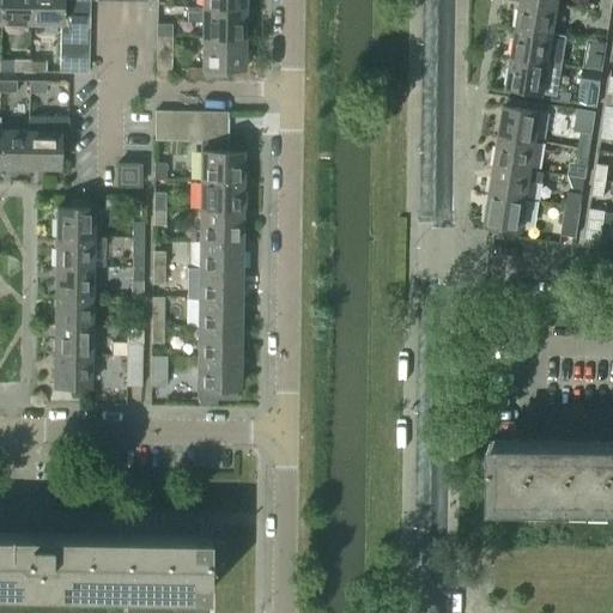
[(32,22),(31,0),(1,0),(2,22),(32,22)]
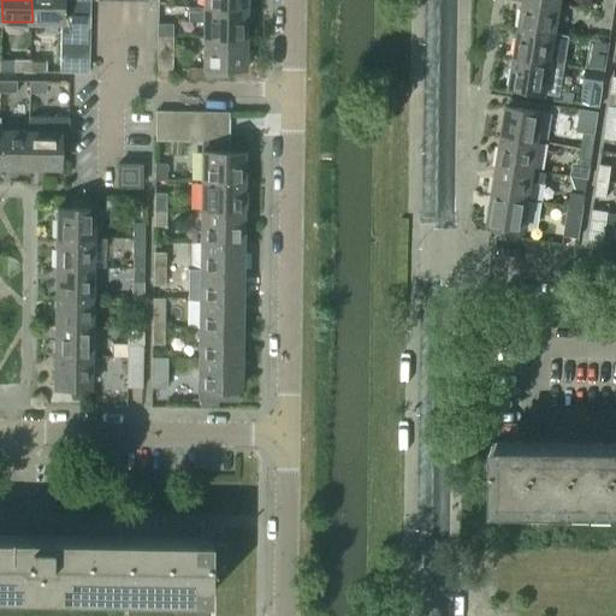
[(31,0),(33,22),(63,22),(63,13),(63,0),(31,0)]
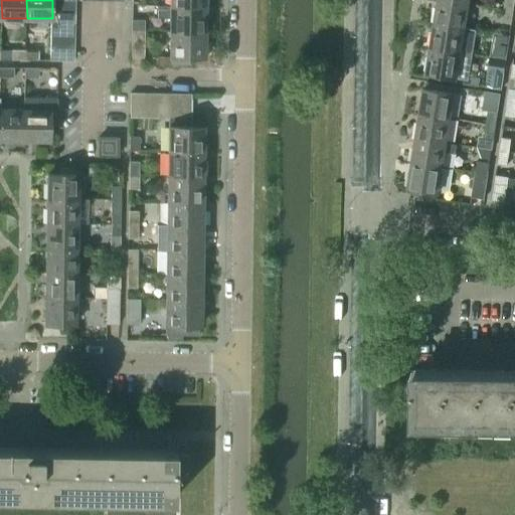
[(76,11),(75,0),(52,0),(52,11),(76,11)]
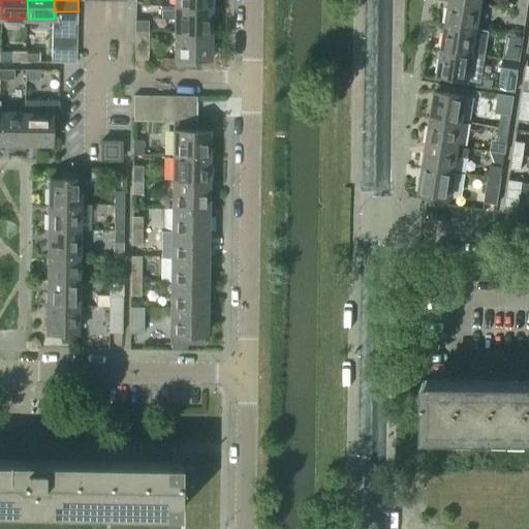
[(459,0),(448,0),(445,24),(475,28),(479,3),(459,0)]
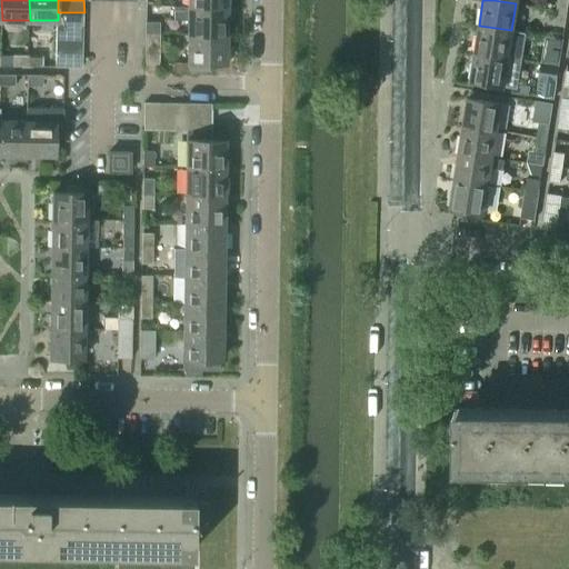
[(557,0),(556,10),(567,11),(568,0),(557,0)]
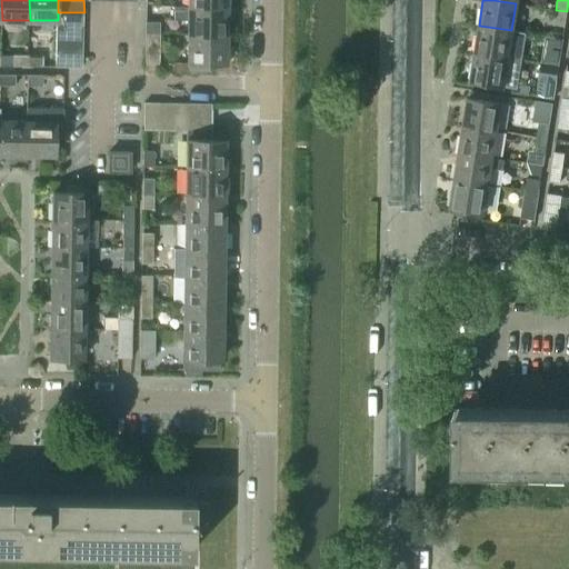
[(173,7),(173,20),(188,20),(188,33),(227,35),(227,7),(188,6),(188,7),(173,7)]
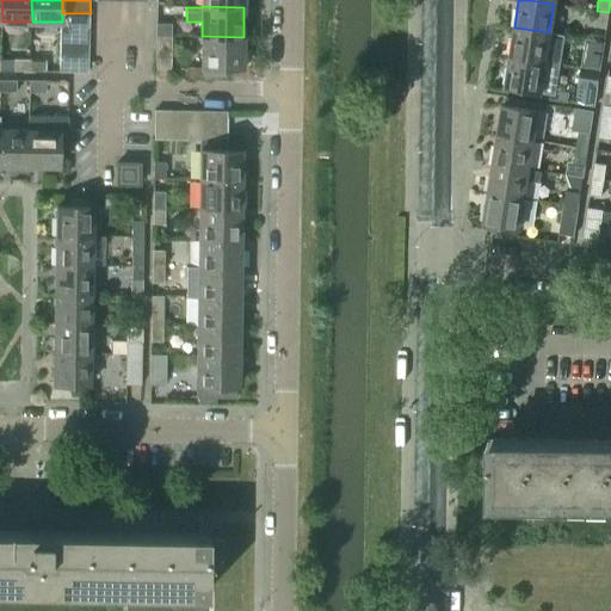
[(606,28),(609,12),(597,11),(594,26),(606,28)]
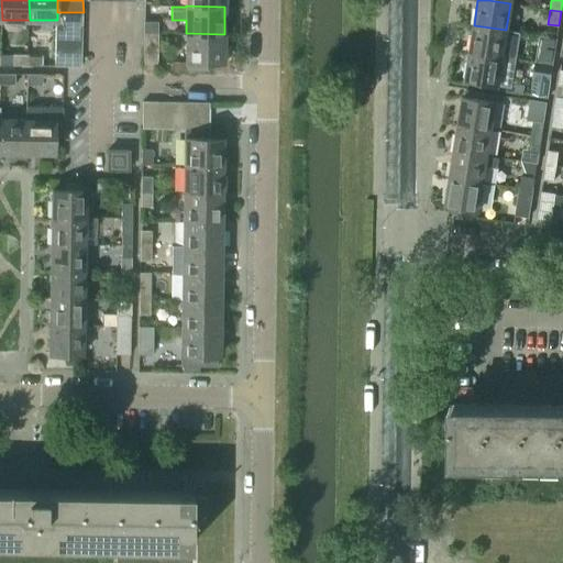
[(84,26),(84,12),(57,12),(57,20),(57,25),(84,26)]
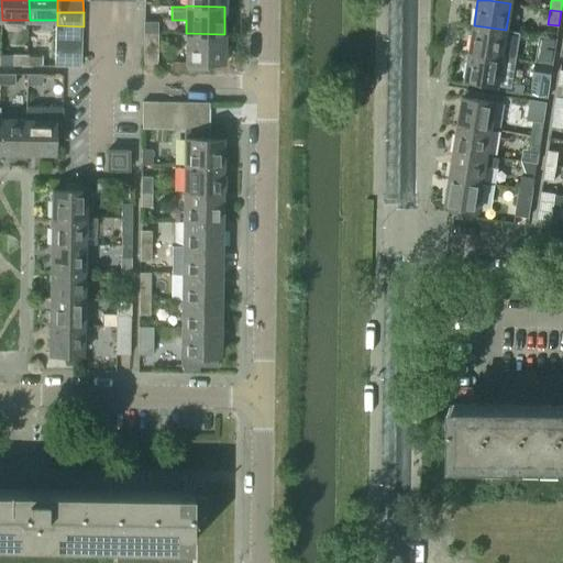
[(144,33),(157,33),(157,22),(144,22),(144,33)]
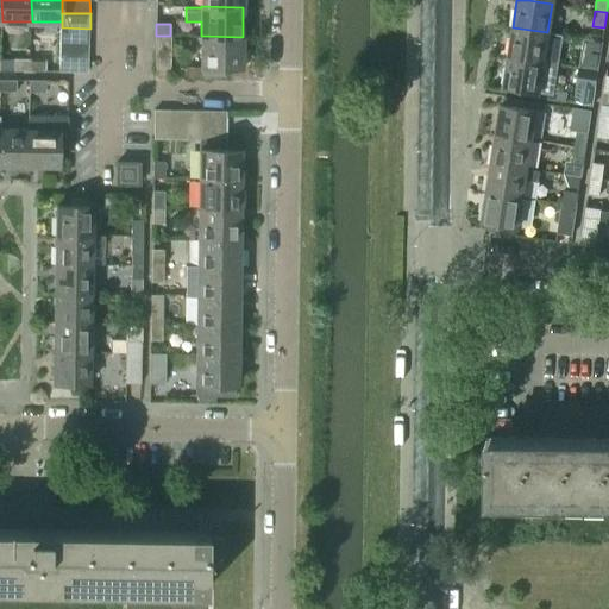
[(89,43),(90,29),(62,27),(62,42),(89,43)]
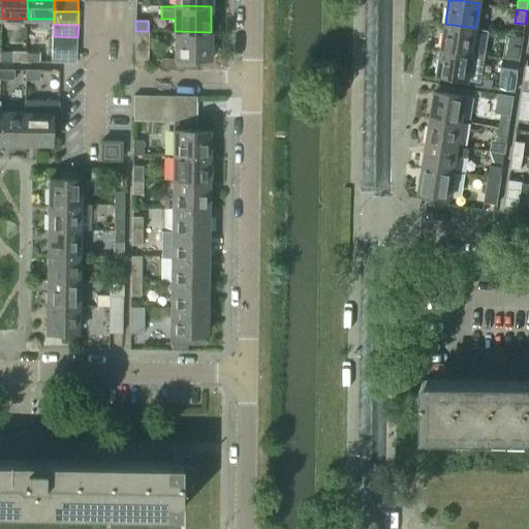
[(445,24),(441,49),(471,54),(486,56),(490,31),(475,28),(445,24)]
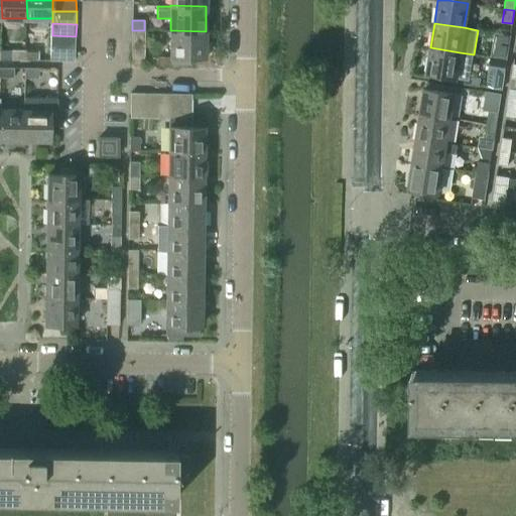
[(144,55),(144,30),(132,30),(132,55),(144,55)]
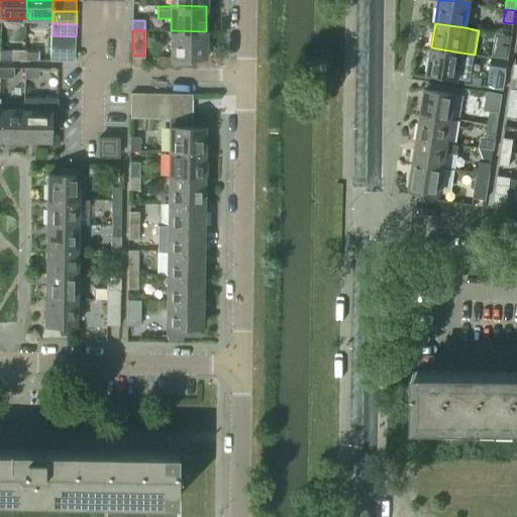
[(171,56),(171,57),(170,57),(157,57),(157,64),(157,66),(171,66),(171,64),(192,65),(192,56),(205,57),(206,31),(171,30),(170,56),(171,56)]
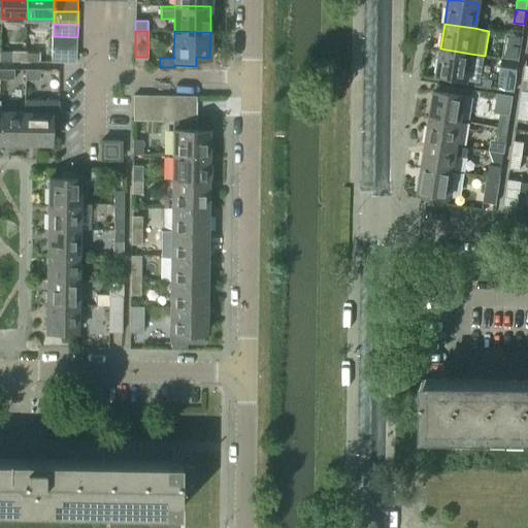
[(77,50),(77,37),(54,36),(53,48),(77,50)]
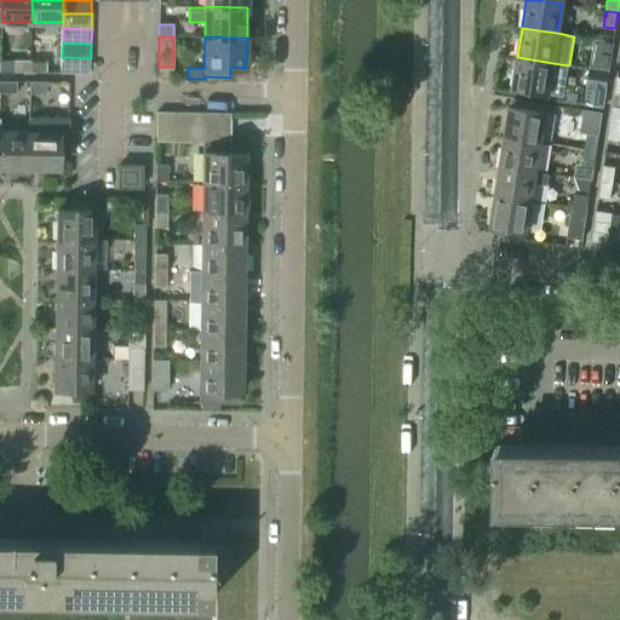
[(597,70),(609,72),(612,56),(600,53),(597,70)]
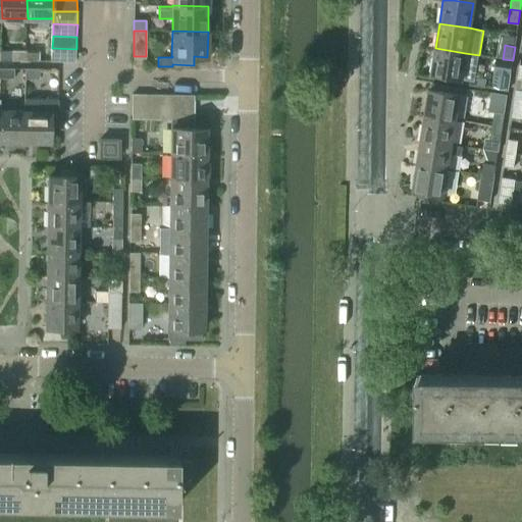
[(76,61),(76,49),(52,48),(52,60),(76,61)]
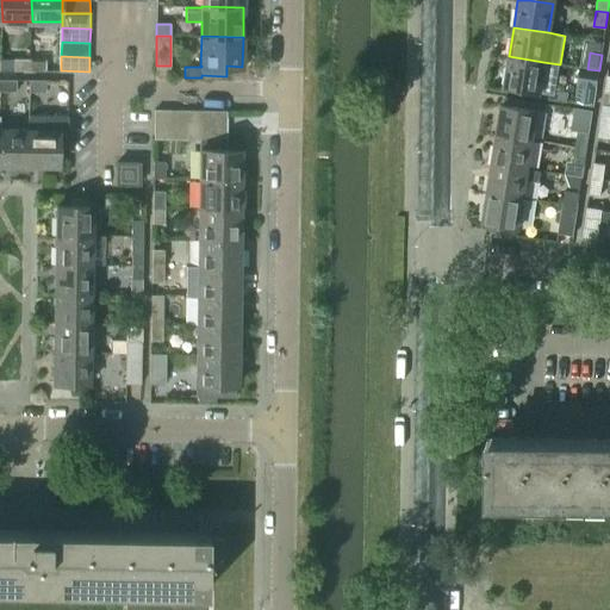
[(509,56),(504,86),(517,88),(516,94),(567,101),(568,94),(556,92),(560,64),(543,62),(509,56)]
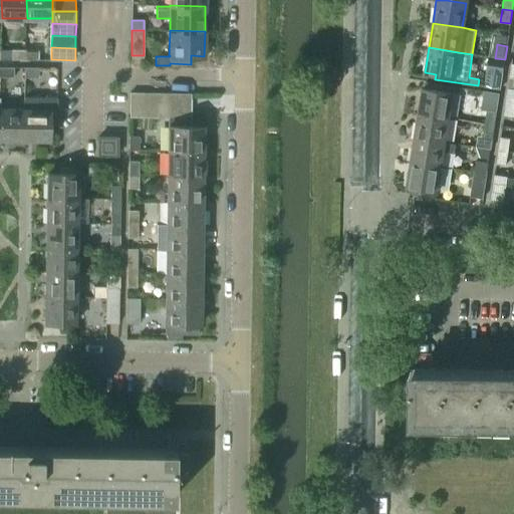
[(26,59),(26,50),(11,50),(11,59),(26,59)]
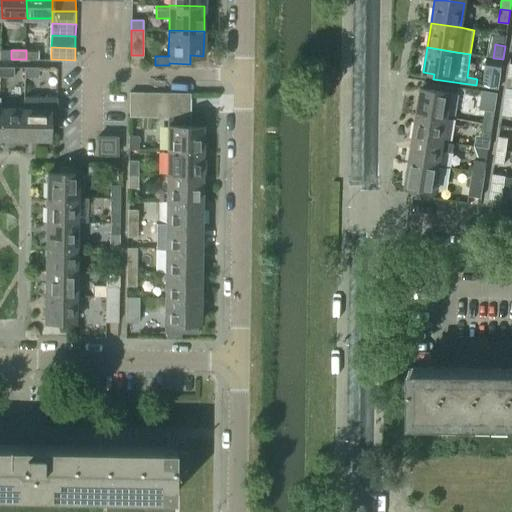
[(26,50),(26,59),(38,59),(38,50),(26,50)]
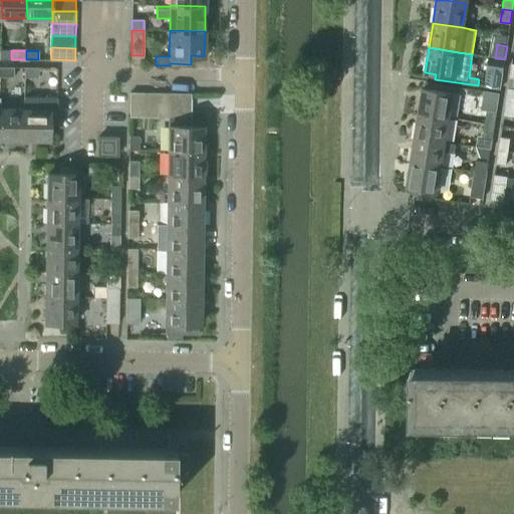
[(503,72),(505,59),(495,58),(493,70),(503,72)]
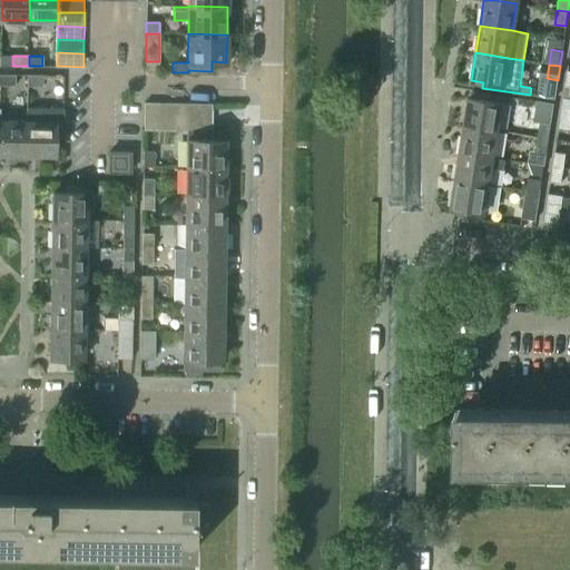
[(26,87),(42,87),(42,76),(26,75),(26,87)]
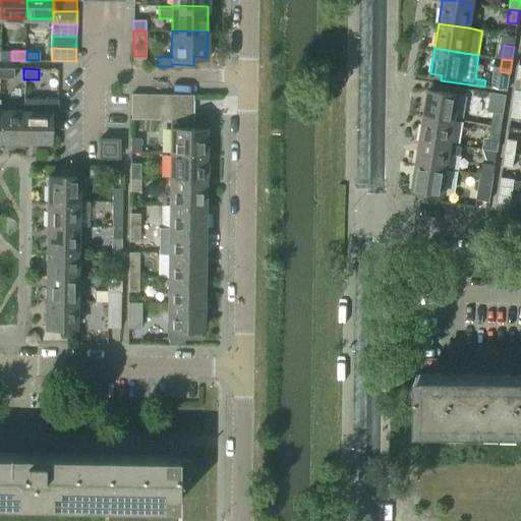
[(0,69),(0,79),(13,79),(13,69),(0,69)]
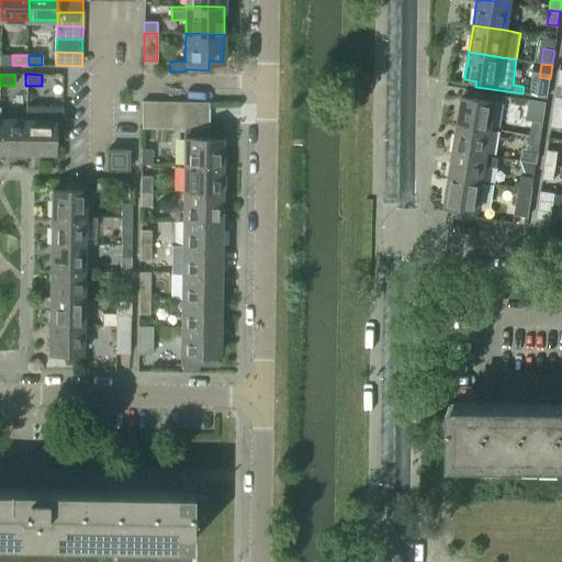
[(547,97),(550,79),(539,77),(532,77),(530,94),(547,97)]
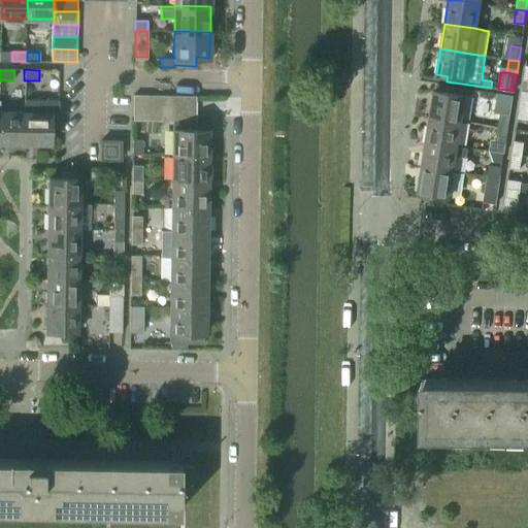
[(430,117),(460,121),(464,96),(434,91),(430,117)]
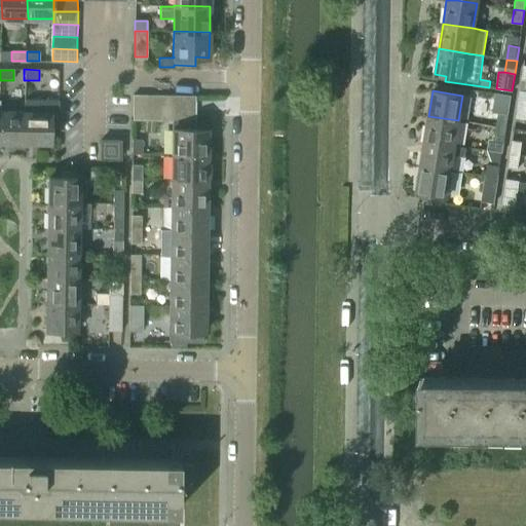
[(492,112),(498,112),(509,114),(512,95),(495,92),(492,112)]
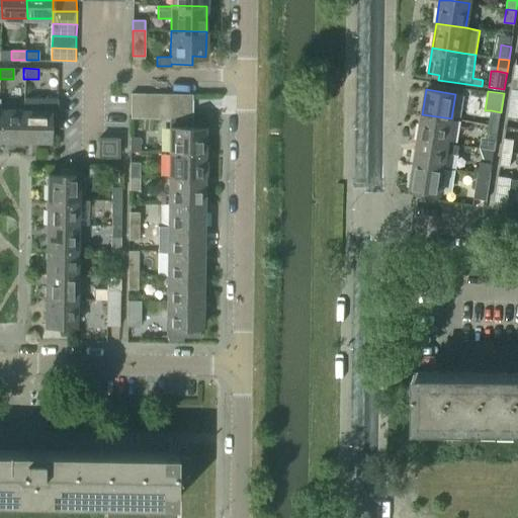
[(144,118),(144,94),(132,94),(132,118),(144,118)]
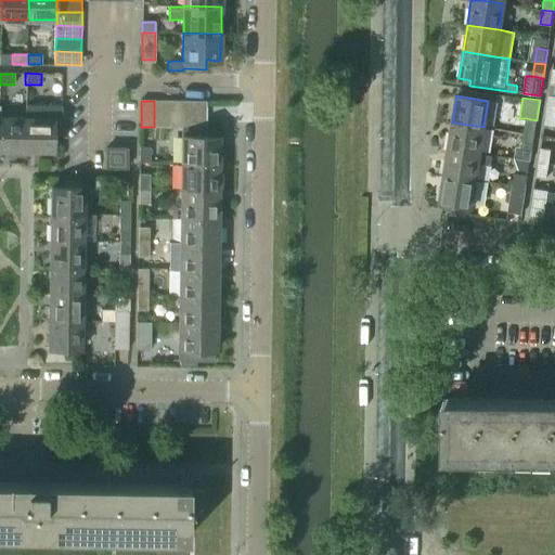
[(166,127),(167,101),(154,101),(154,127),(166,127)]
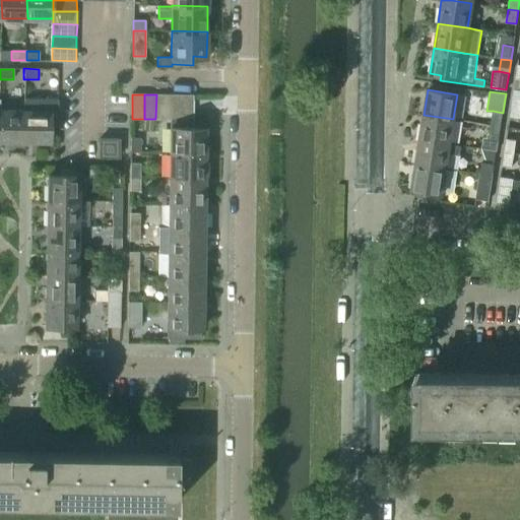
[(168,119),(169,94),(156,94),(155,119),(168,119)]
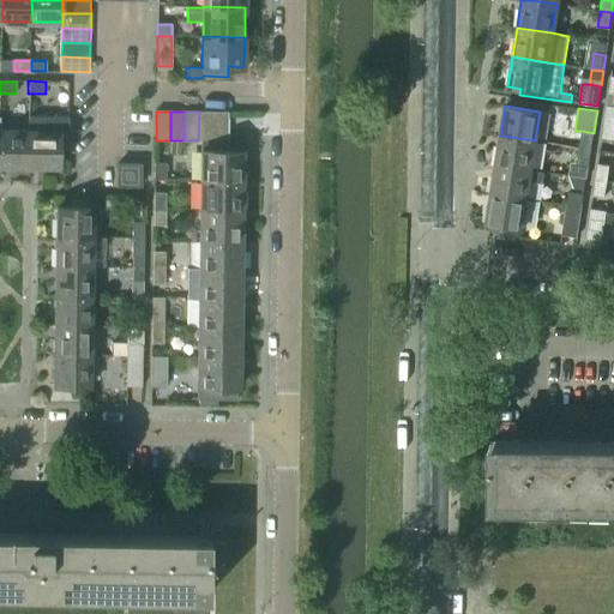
[(212,140),(214,113),(199,112),(198,140),(200,140),(212,140)]
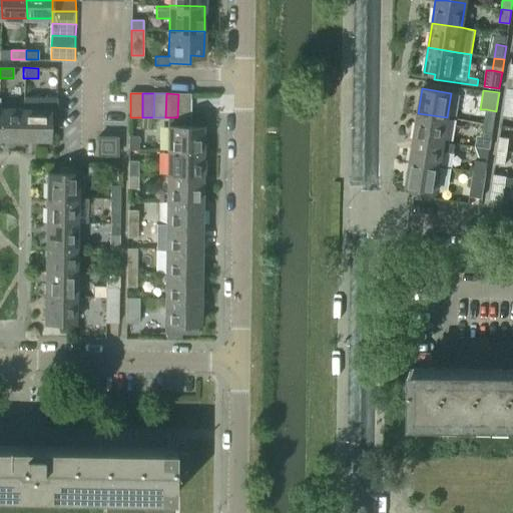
[(177,117),(189,118),(190,94),(178,94),(177,117)]
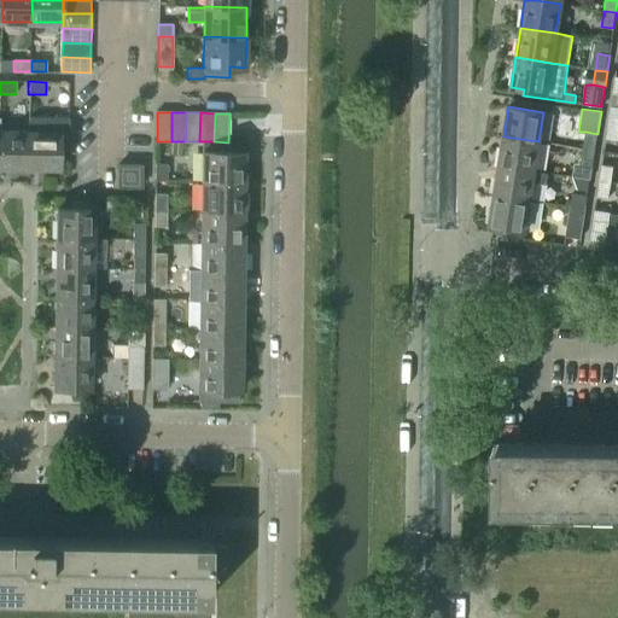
[(30,130),(30,167),(59,168),(60,134),(69,134),(69,117),(28,117),(28,130),(30,130)]
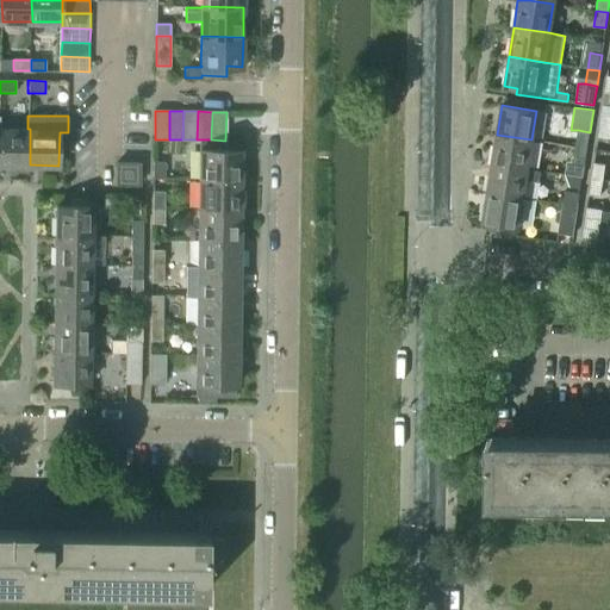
[(609,138),(609,132),(609,122),(601,120),(598,136),(609,138)]
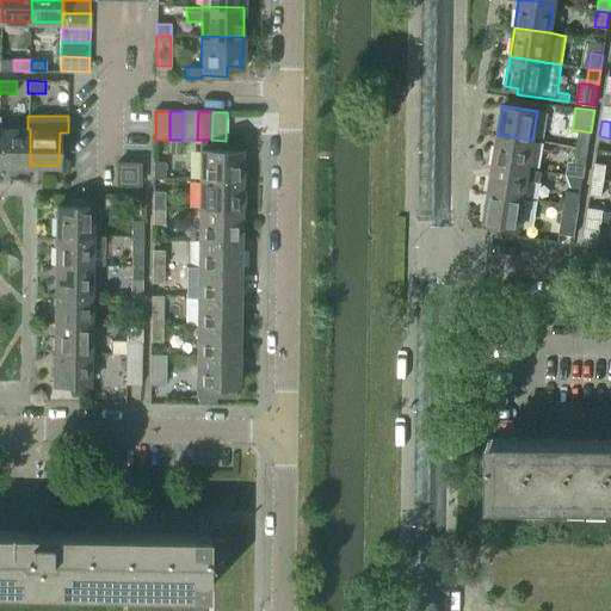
[(30,129),(28,129),(0,128),(0,165),(30,165),(30,129)]
